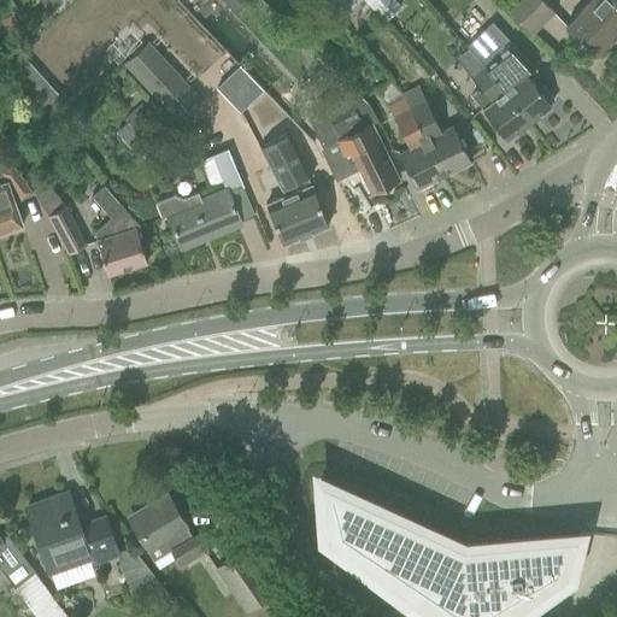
[(64,0),(40,0),(50,15),(65,1),(64,0)]
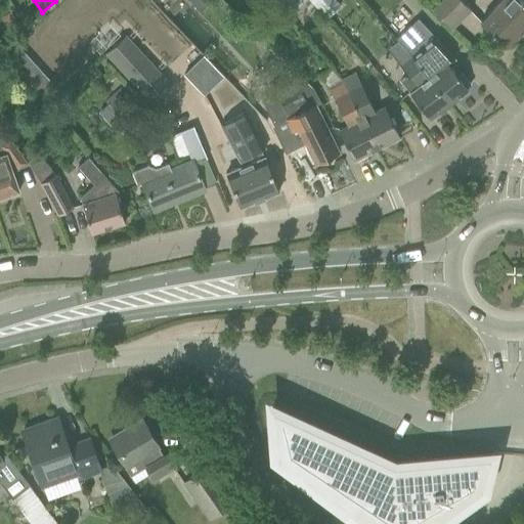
[(213,0),(187,0),(200,13),(213,0)]
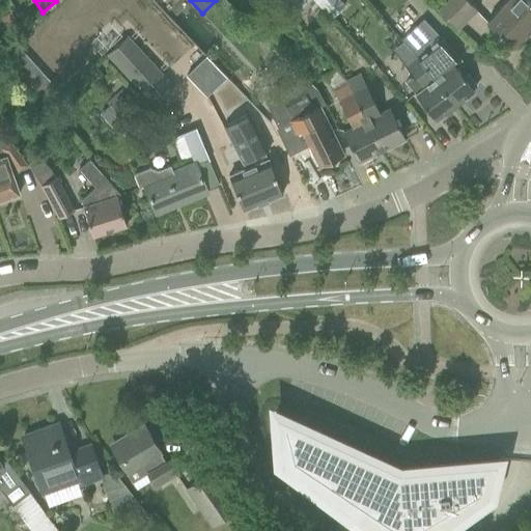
[(339,0),(315,0),(332,18),(345,6),(339,0)]
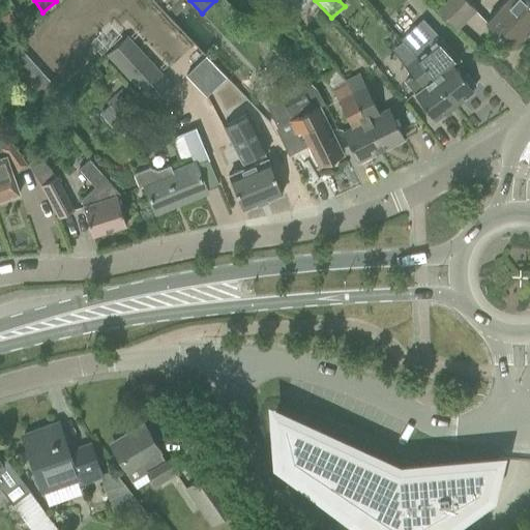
[(465,0),(439,0),(434,5),(457,29),(475,10),(465,0)]
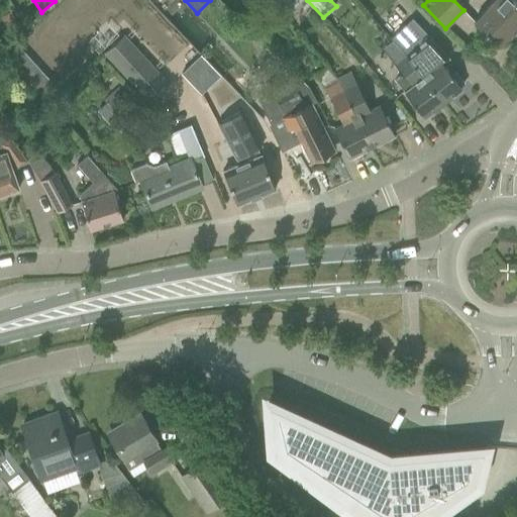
[(493,0),(473,22),(484,32),(499,45),(516,25),(516,0),(493,0)]
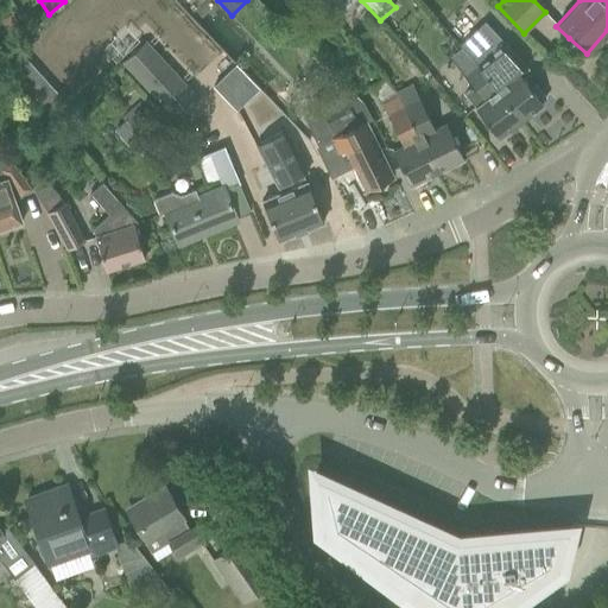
[(13,13),(0,19),(8,35),(21,27),(13,13)]
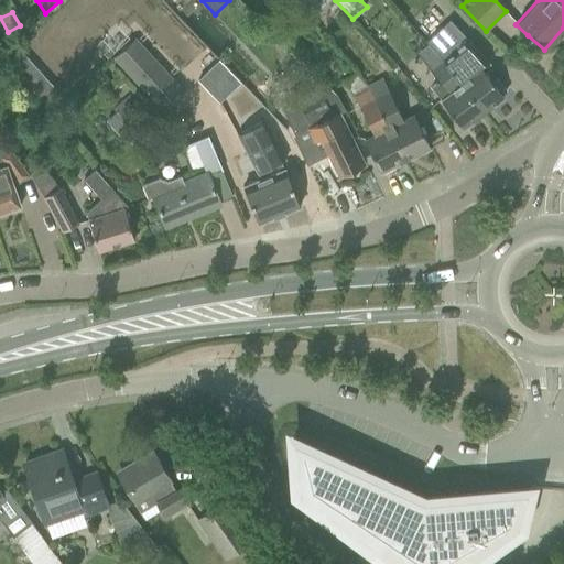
[(438,31),(427,42),(427,43),(430,44),(443,61),(442,62),(481,111),(502,95),(501,95),(506,91),(497,79),(492,83),(489,78),(480,67),(487,61),(469,41),(454,24),(442,34),(438,31)]
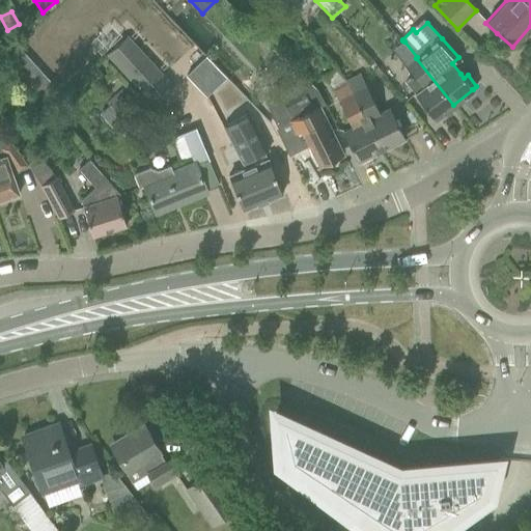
[(126,37),(107,54),(152,104),(171,87),(126,37)]
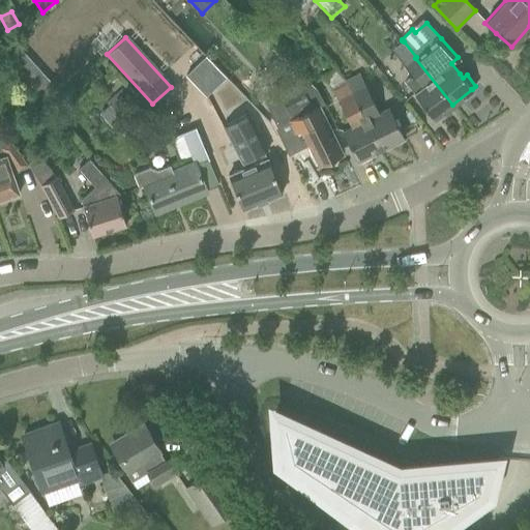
[(412,76),(404,82),(413,93),(413,94),(421,104),(434,120),(452,105),(415,58),(406,66),(413,75),(412,76)]
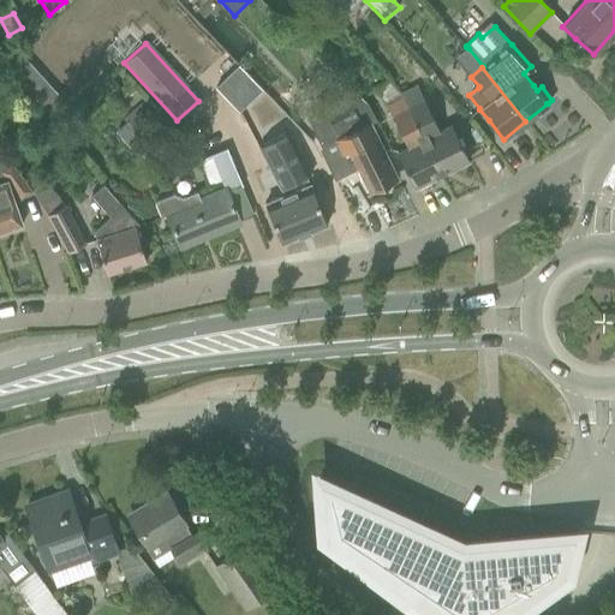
[(249,77),(226,99),(238,112),(261,90),(249,77)]
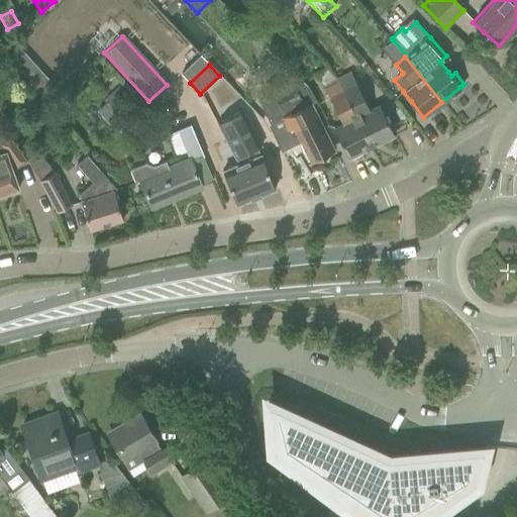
[(262,102),(260,103),(271,125),(288,117),(299,141),(302,139),(304,142),(313,161),(317,159),(319,163),(330,157),(328,153),(332,151),(323,133),(321,130),(324,129),(317,114),(314,115),(309,105),(316,101),(308,87),(303,82),(299,86),(282,71),(263,90),(266,97),(261,99),(262,102)]
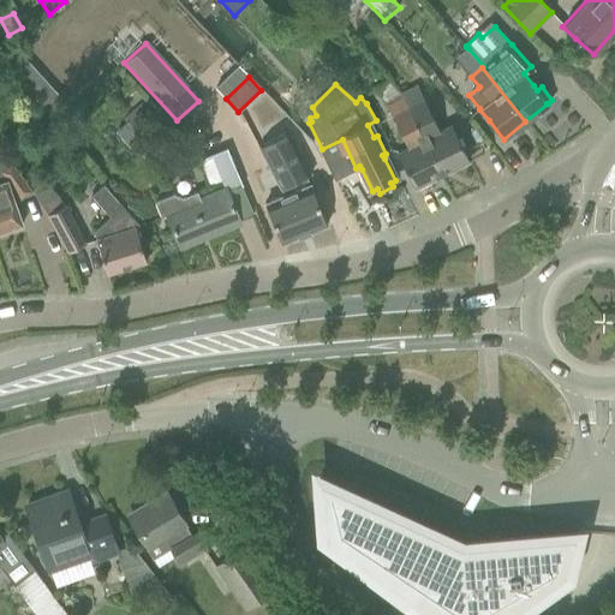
[(416,87),(400,95),(441,175),(469,161),(458,139),(451,126),(439,131),(416,87)]
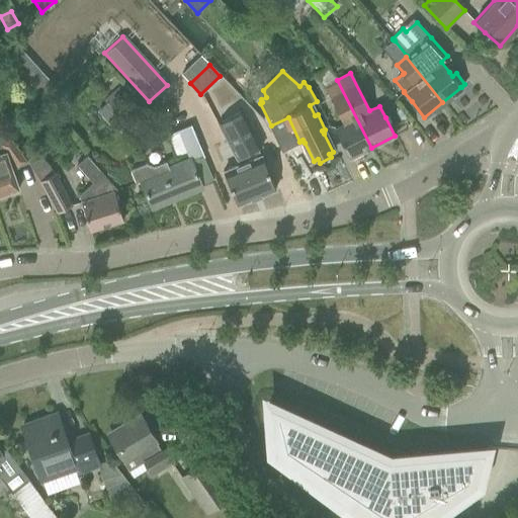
[(371,148),(337,80),(324,86),(342,124),(334,128),(340,141),(349,159),(371,148)]
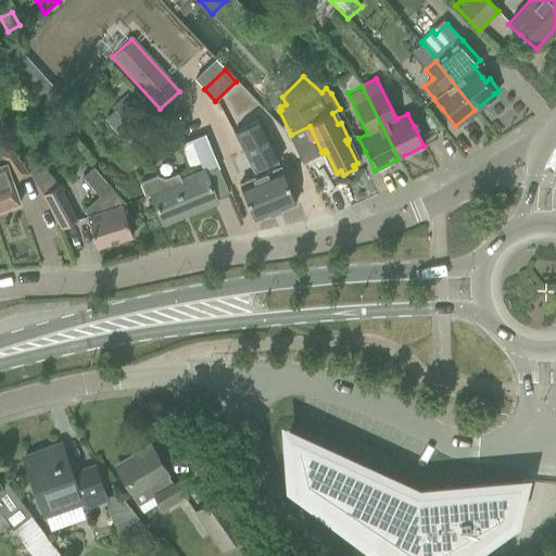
[(48,91),(39,98),(49,109),(57,101),(48,91)]
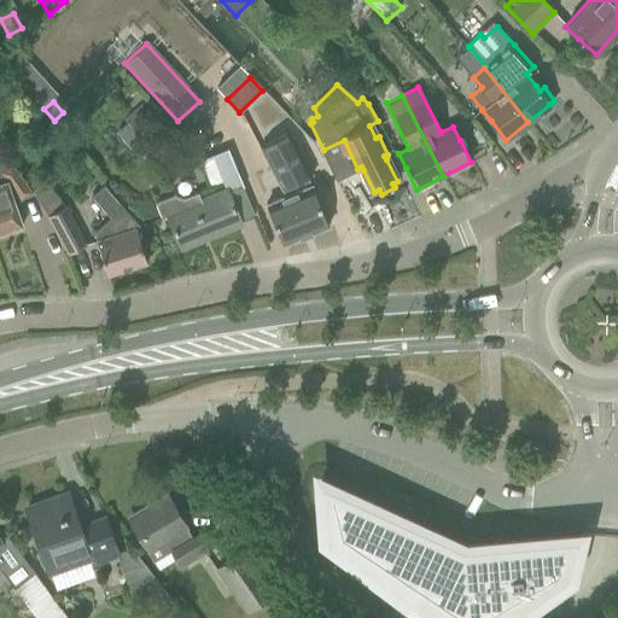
[(161,115),(157,117),(143,103),(126,120),(146,144),(164,127),(164,126),(168,123),(161,115)]
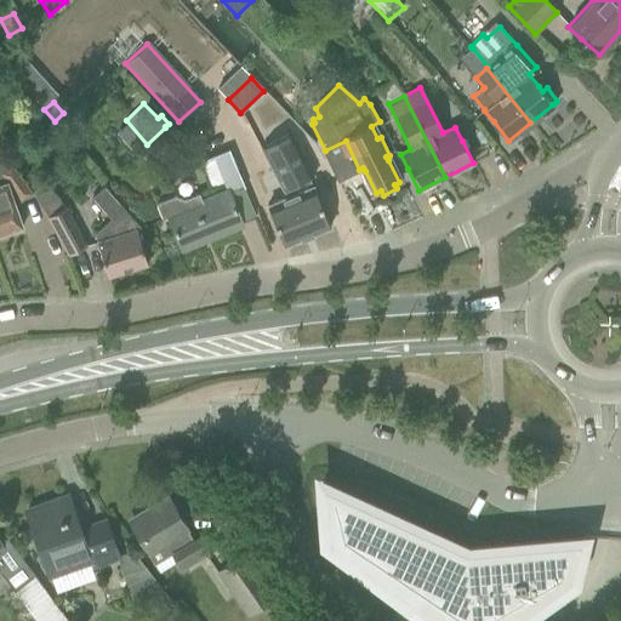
[(291,131),(261,147),(286,197),(267,205),(275,223),(285,246),(330,227),(320,205),(312,187),(311,187),(307,178),(314,176),(291,131)]
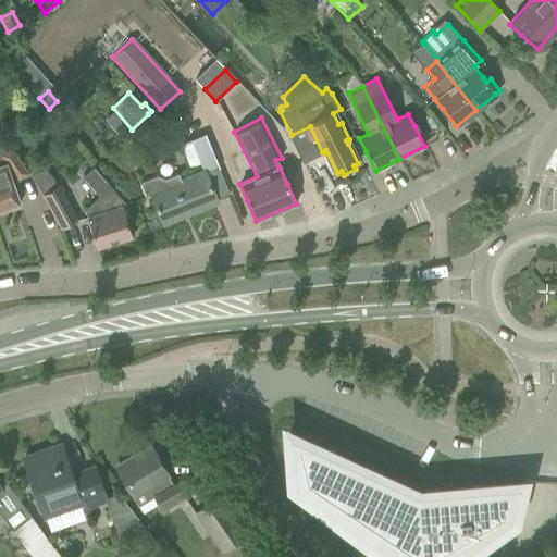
[(13,182),(16,180),(17,182),(28,174),(24,165),(0,132),(0,209),(20,203),(13,182)]
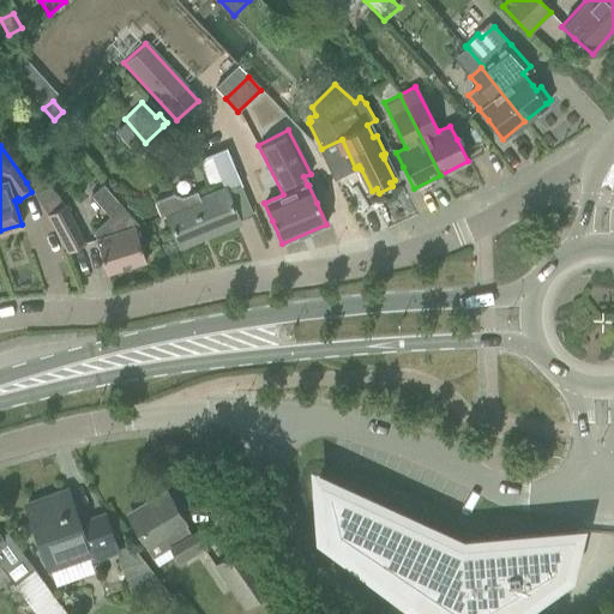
[(239,222),(230,200),(227,192),(241,186),(226,150),(211,156),(198,162),(209,187),(221,181),(224,191),(200,200),(197,192),(182,198),(173,194),(155,203),(162,217),(167,215),(170,224),(180,247),(239,222)]
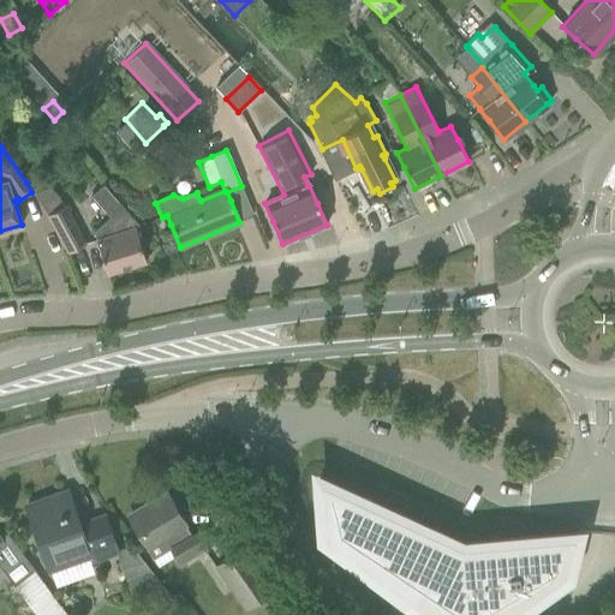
[(85,244),(65,206),(64,207),(58,196),(45,181),(31,189),(48,215),(69,252),(85,244)]
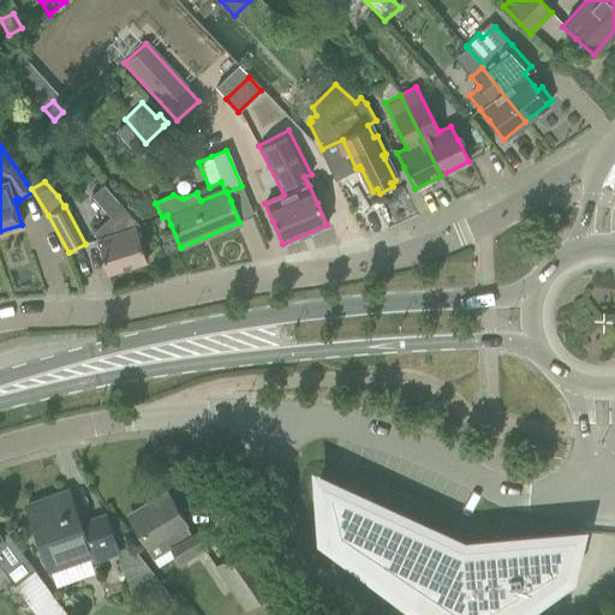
[(90,222),(100,251),(107,274),(145,262),(138,239),(135,228),(139,226),(103,185),(91,196),(109,216),(90,222)]
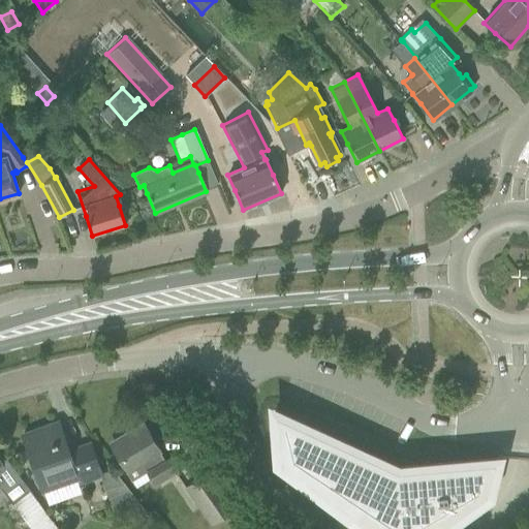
[(286,462),(386,528),(422,528),(483,494),(495,461),(398,469),(274,413),(286,462)]
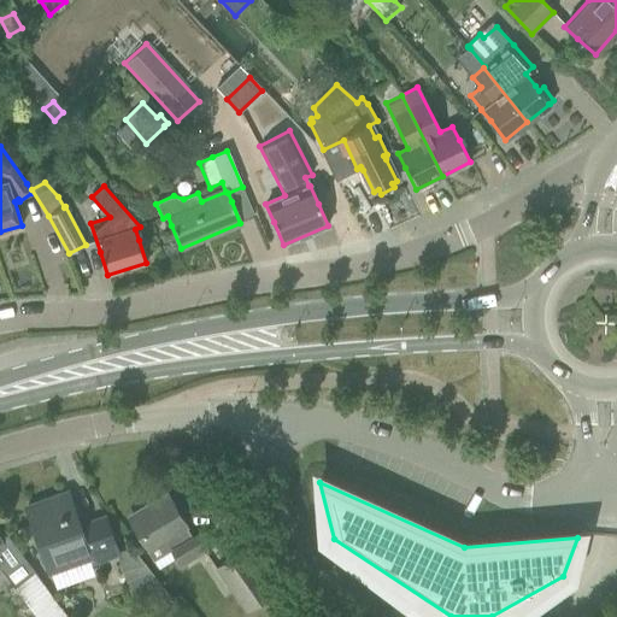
[(68,493),(27,507),(34,530),(50,573),(89,558),(90,563),(116,554),(117,554),(104,516),(78,524),(68,493)]
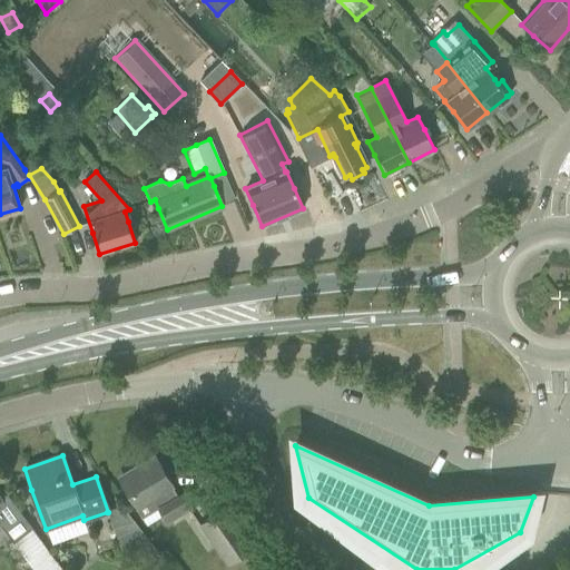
[(120,474),(133,494),(127,497),(134,508),(149,499),(165,524),(195,507),(185,491),(178,495),(156,458),(141,467),(139,463),(120,474)]
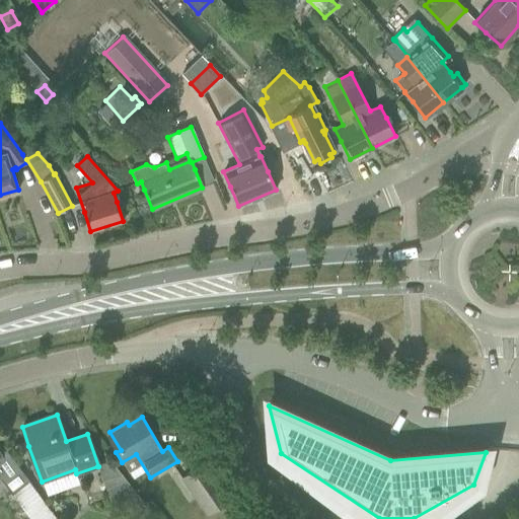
[(0,476),(2,479),(12,494),(30,518),(57,518),(28,482),(3,447),(0,448),(0,476)]
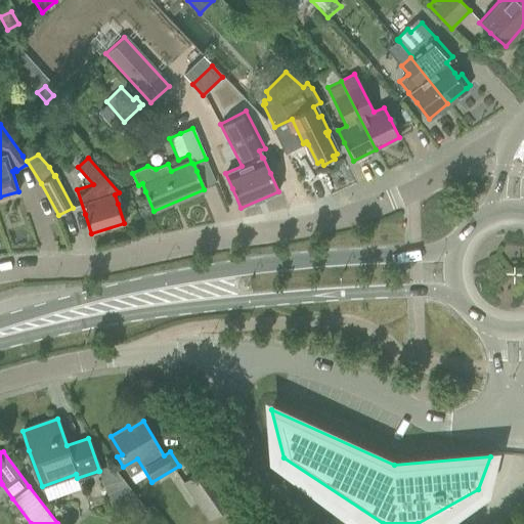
[(99,471),(98,471),(117,520),(145,510),(114,466),(99,471)]
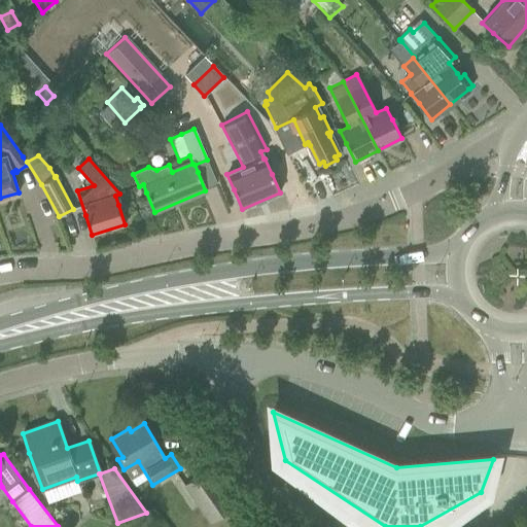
[(210,523),(217,518),(234,505),(208,468),(183,485),(210,523)]
